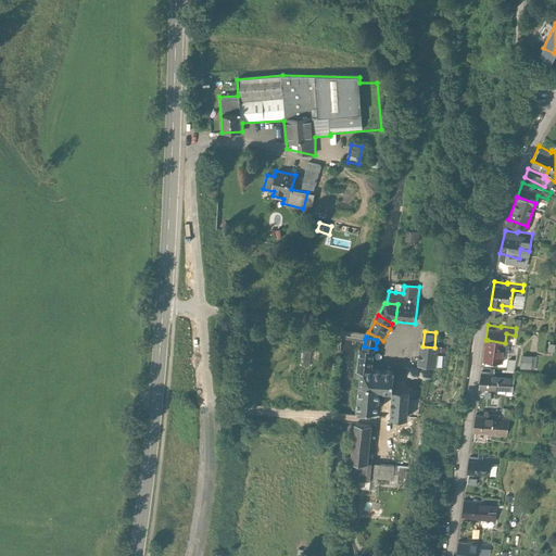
[(510,343),(505,343),(488,340),(485,357),(508,361),(510,343)]
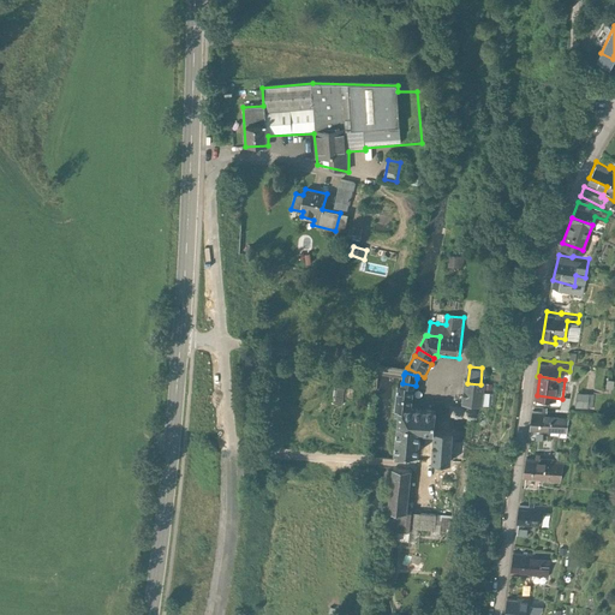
[(467,383),(465,383),(463,406),(478,408),(481,384),(467,383)]
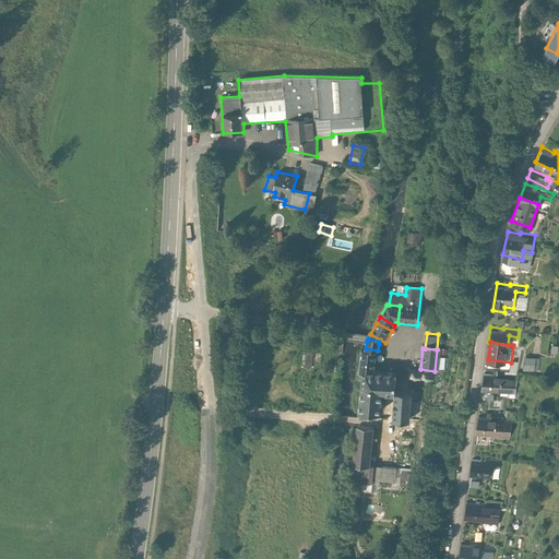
[(542,354),(526,352),(524,365),(540,368),(542,354)]
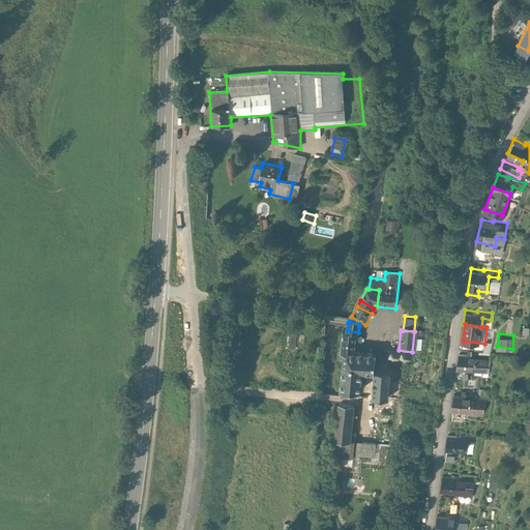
[(355,354),(358,336),(346,334),(343,334),(341,355),(345,356),(352,357),(353,353),(355,354)]
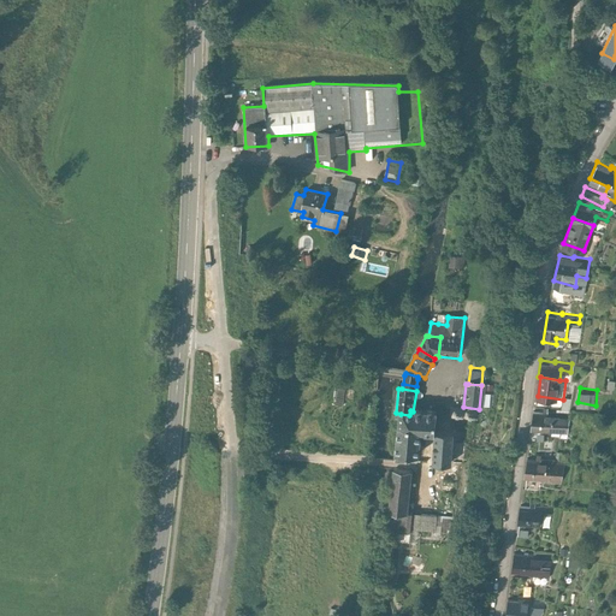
[(549,409),(534,408),(532,426),(568,431),(570,412),(549,408),(549,409)]
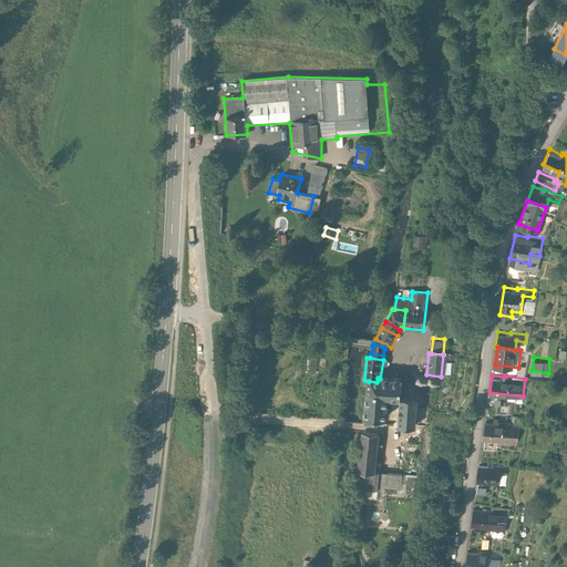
[(369,381),(367,399),(389,402),(400,402),(400,399),(402,380),(380,379),(378,378),(377,382),(369,381)]
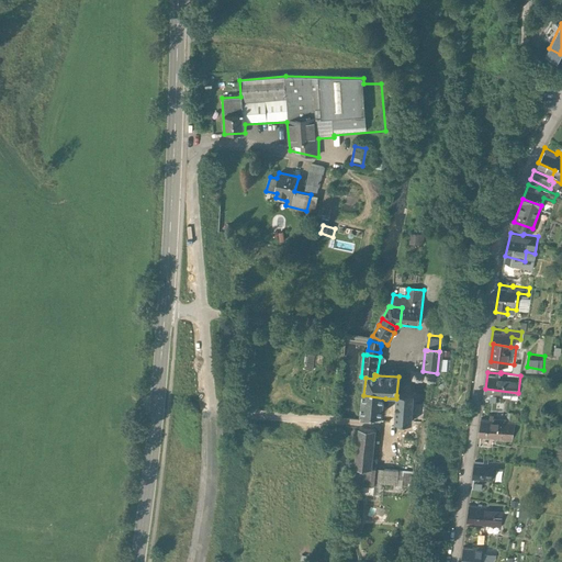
[(435,378),(412,375),(411,385),(435,388),(435,378)]
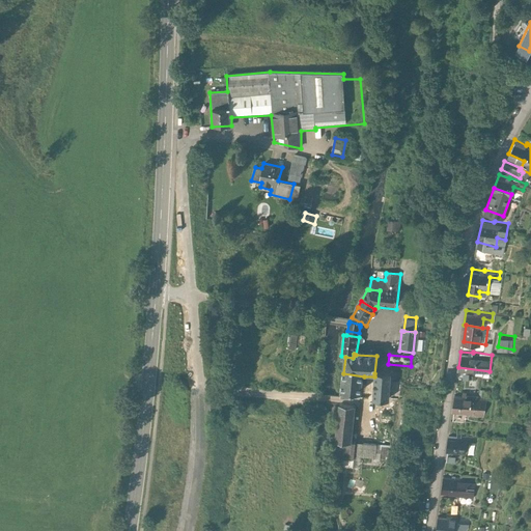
[(342,386),(363,388),(364,376),(343,373),(342,386)]
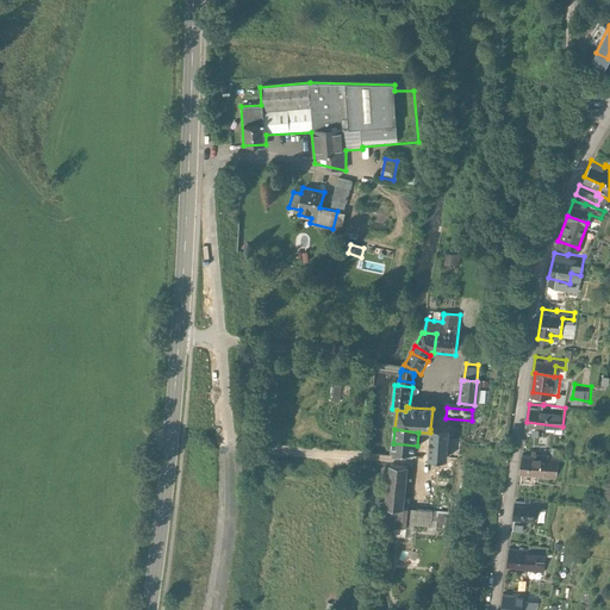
[(448,464),(449,430),(430,429),(430,433),(429,462),(448,464)]
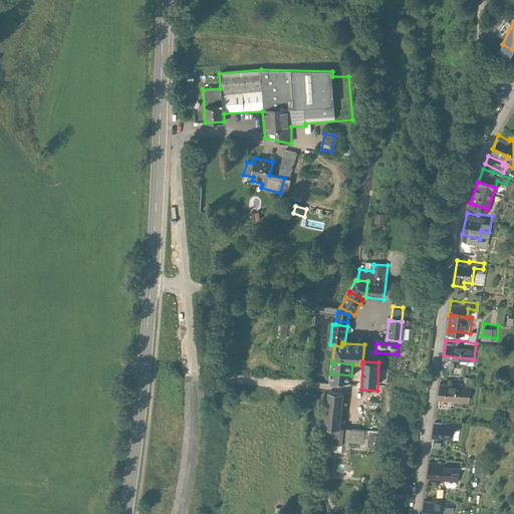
[(350,386),(351,375),(331,373),(330,387),(341,388),(341,384),(350,386)]
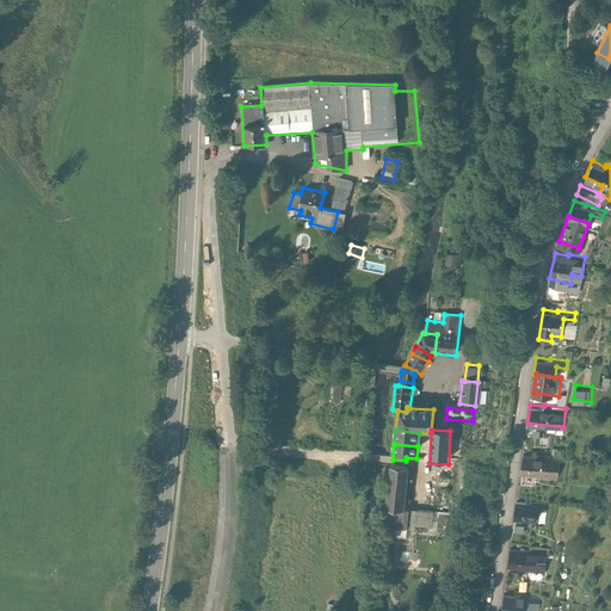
[(559,475),(561,451),(554,451),(554,455),(537,452),(537,454),(523,452),(520,469),(559,475)]
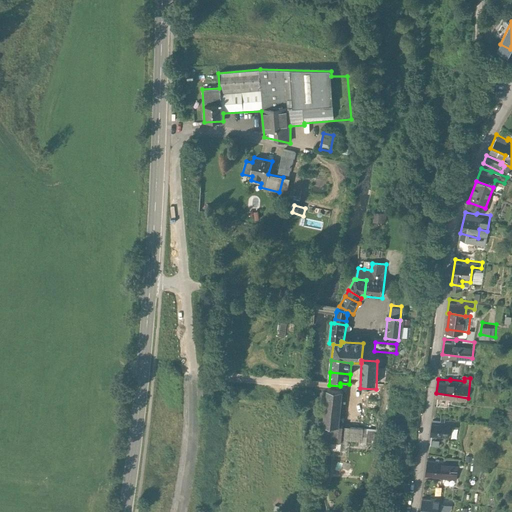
[(339,427),(343,393),(328,391),(324,425),(339,427)]
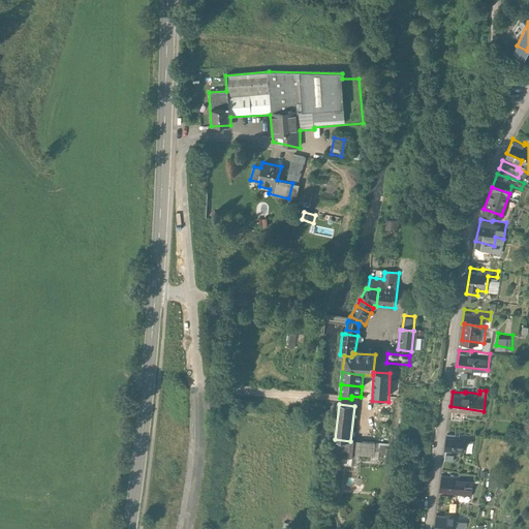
[(459,434),(447,432),(445,447),(464,449),(465,439),(473,440),(474,434),(459,432),(459,434)]
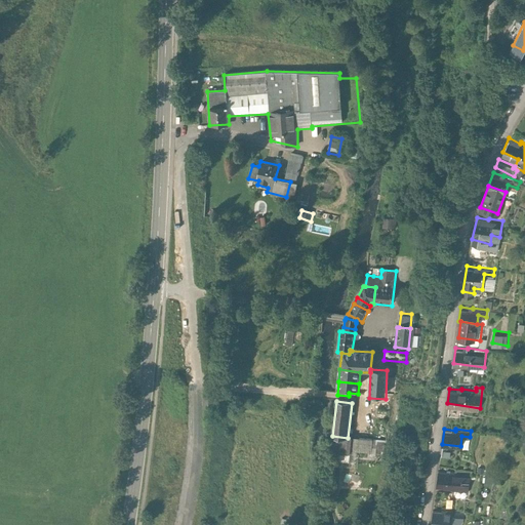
[(348,438),(332,436),(331,449),(335,449),(334,453),(350,455),(350,453),(372,455),(372,458),(387,460),(389,442),(348,438)]
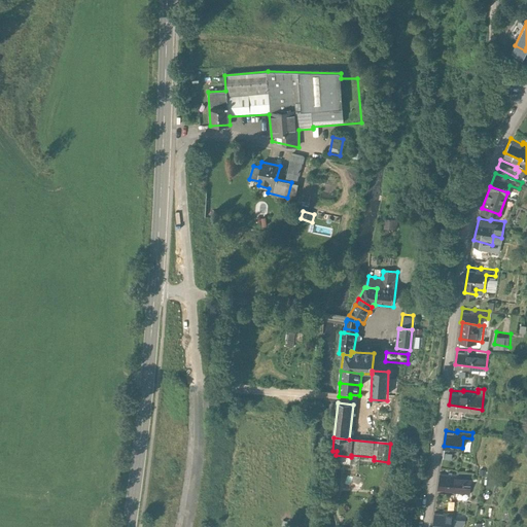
[(470,490),(472,470),(463,469),(463,471),(452,470),(452,472),(441,470),(437,486),(459,489),(459,488),(470,490)]
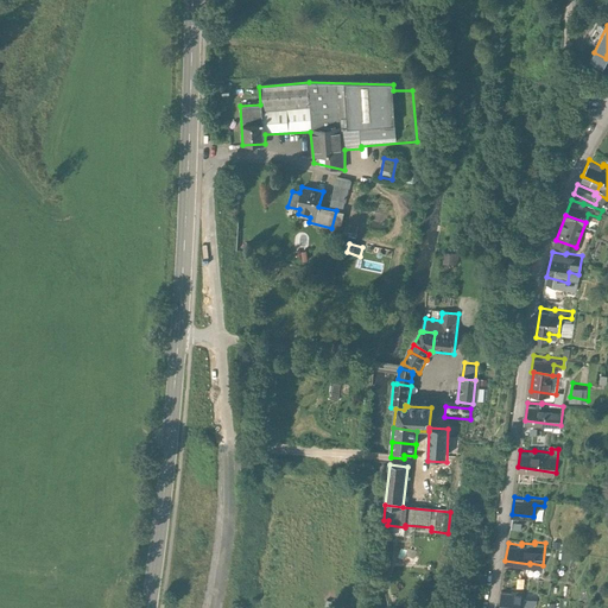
[(520,607),(520,606),(523,590),(515,589),(515,591),(501,589),(500,607),(499,607),(520,607)]
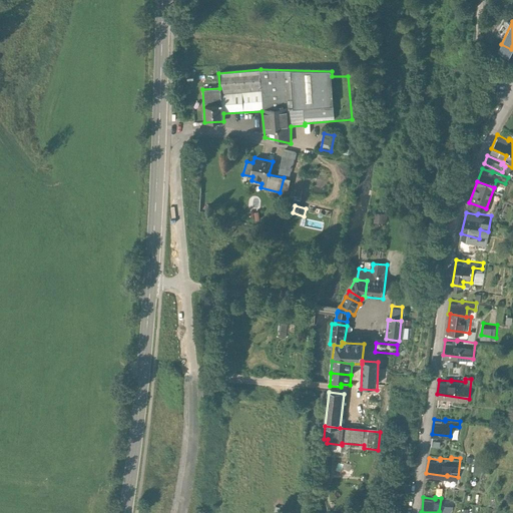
[(450,499),(441,498),(439,511),(450,512),(453,508),(454,502),(450,499)]
